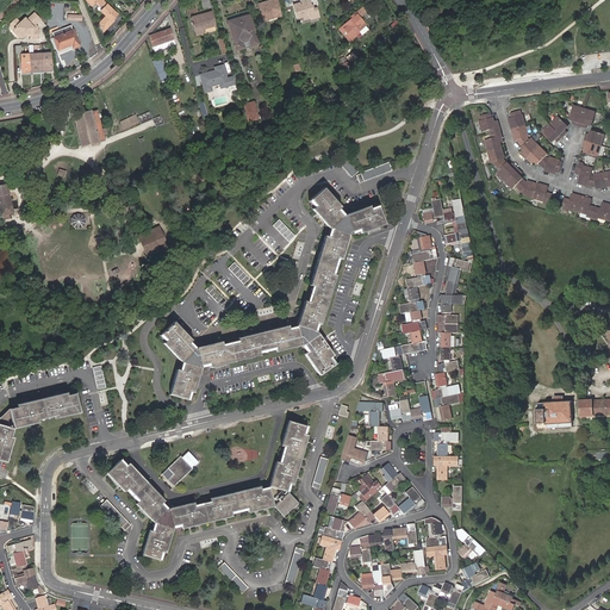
[(86,0),(92,6),(94,4),(97,4),(99,6),(100,5),(104,7),(101,11),(100,12),(106,16),(100,23),(103,31),(105,31),(111,24),(112,23),(112,22),(112,20),(112,19),(112,18),(112,17),(111,16),(111,14),(110,13),(109,13),(112,10),(104,2),(105,1),(103,0),(86,0)]
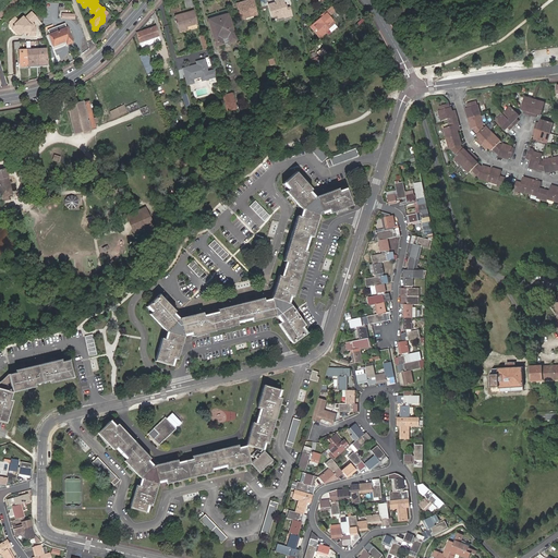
[(256,14),(253,0),(238,4),(241,17),(256,14)]
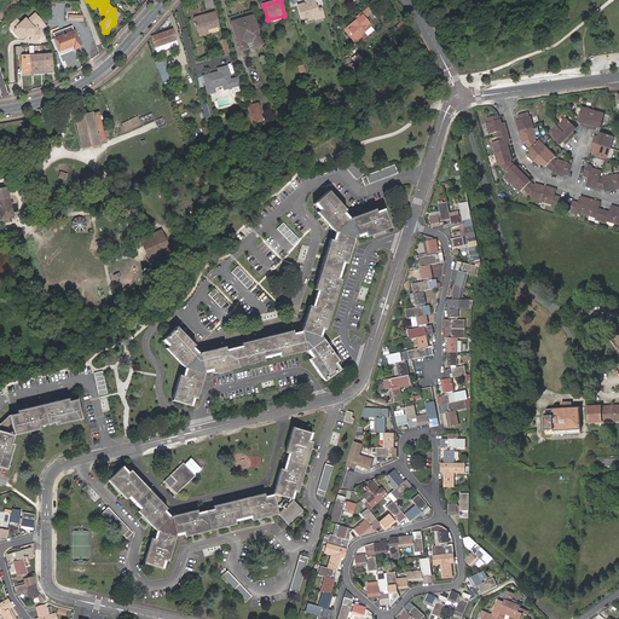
[(323,15),(320,7),(318,9),(317,9),(316,5),(313,0),(306,0),(305,0),(306,5),(305,5),(304,3),(298,5),(301,18),(307,17),(308,21),(313,18),(314,17),(323,15)]
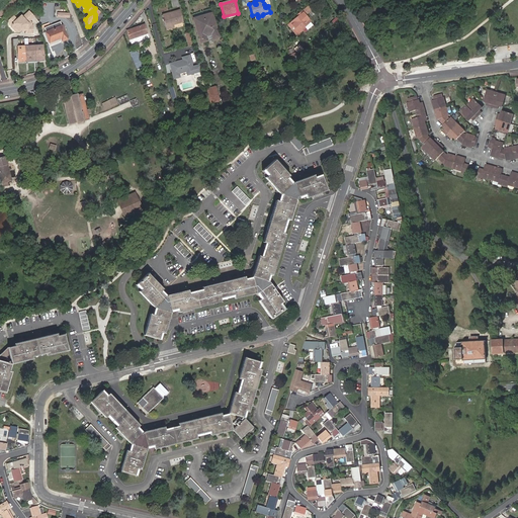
[(314,1),(301,11),(306,15),(318,5),(314,1)]
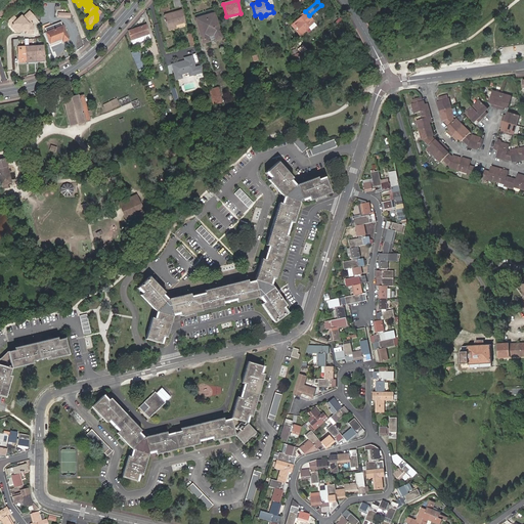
[(167,28),(175,25),(185,23),(181,10),(164,15),(167,28)]
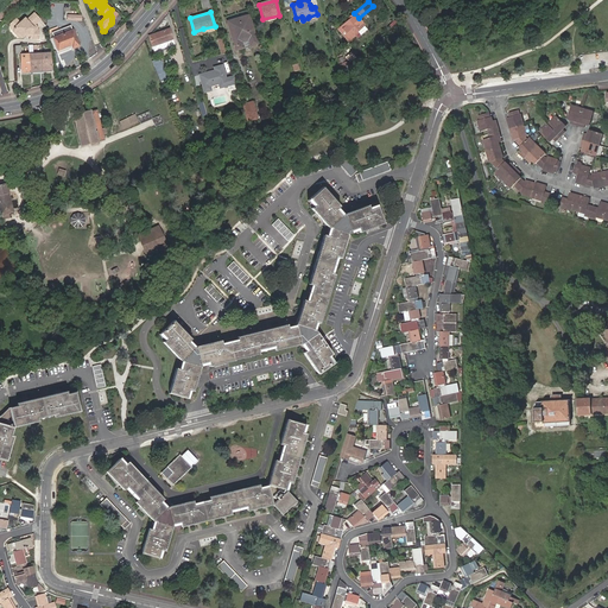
[(17,19),(12,25),(16,29),(16,32),(16,33),(20,33),(24,37),(26,36),(27,33),(32,35),(32,36),(32,38),(39,39),(39,30),(38,30),(38,27),(36,25),(40,19),(35,13),(27,20),(25,19),(20,24),(17,19)]
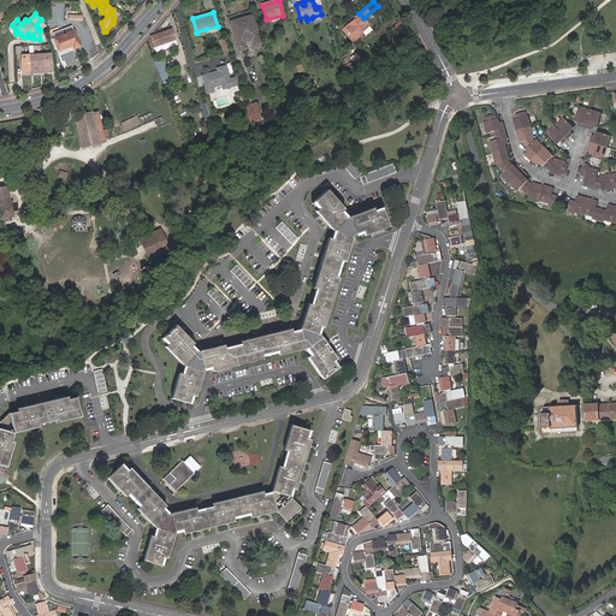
[(356,18),(354,21),(345,27),(356,40),(360,36),(359,35),(362,31),(369,25),(363,18),(359,13),(355,17),(356,18)]
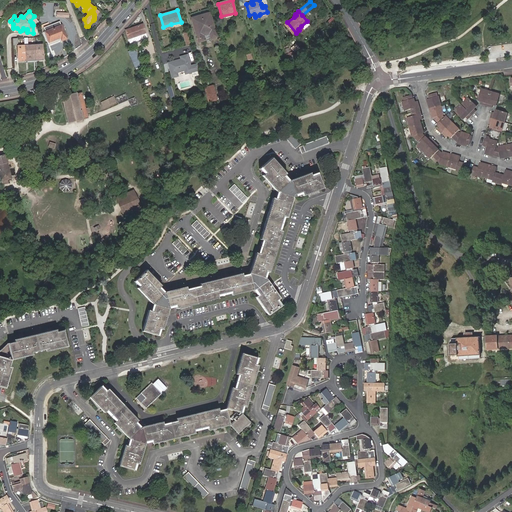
[(217,37),(209,13),(191,18),(198,43),(217,37)]
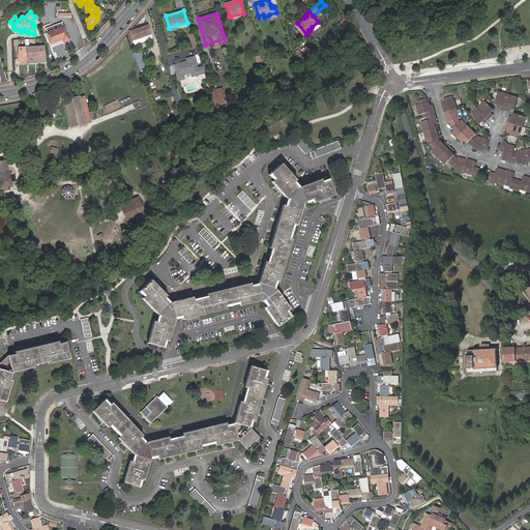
[(306,34),(297,23),(295,26),(303,36),(306,34)]
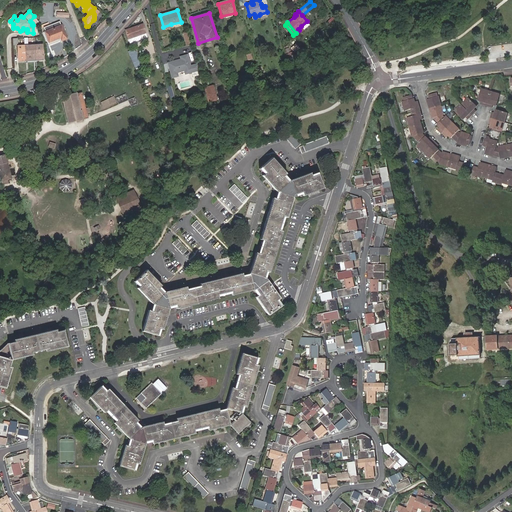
[(143,25),(125,31),(128,39),(146,33),(143,25)]
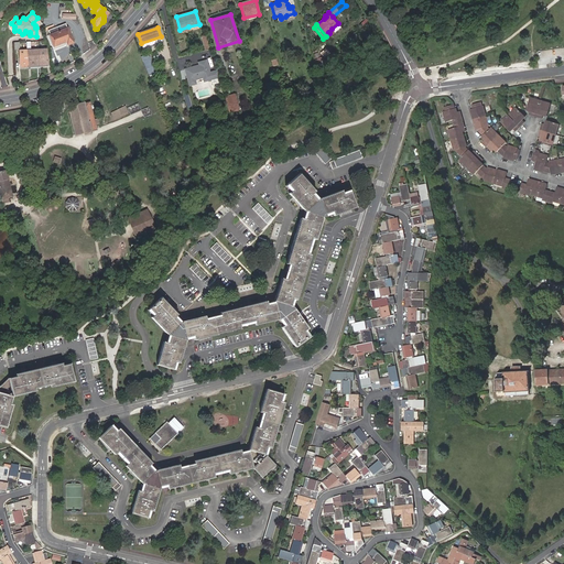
[(74,43),(69,32),(49,32),(50,35),(54,46),(67,42),(68,45),(74,43)]
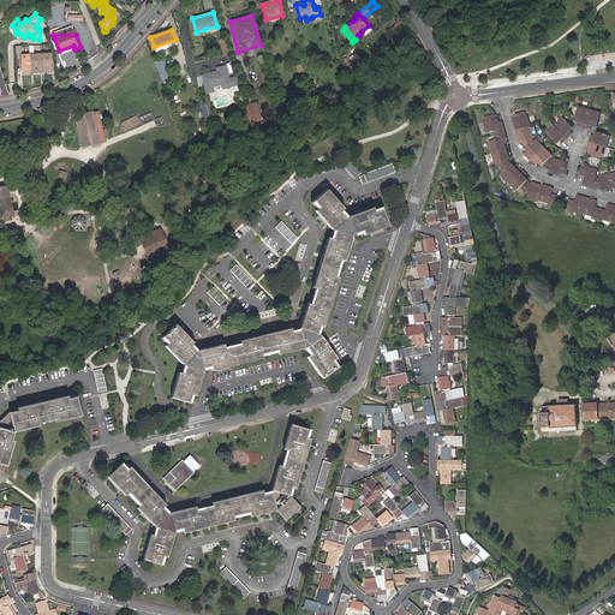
[(175,40),(154,47),(155,52),(177,45),(175,40)]
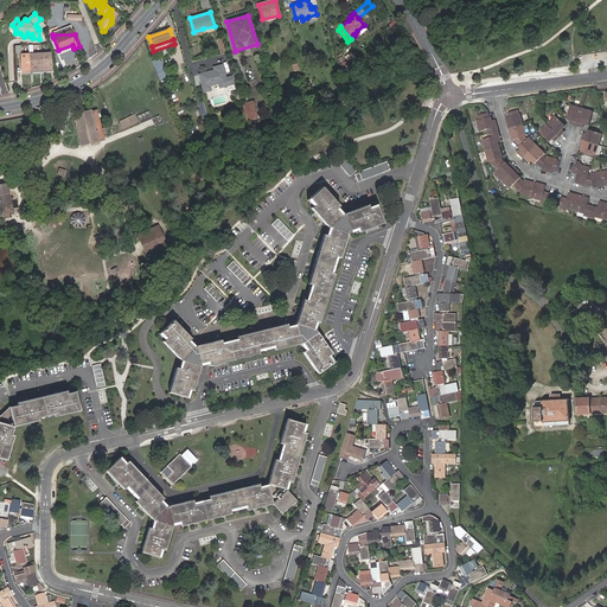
[(24,55),(24,74),(51,71),(50,53),(24,55)]
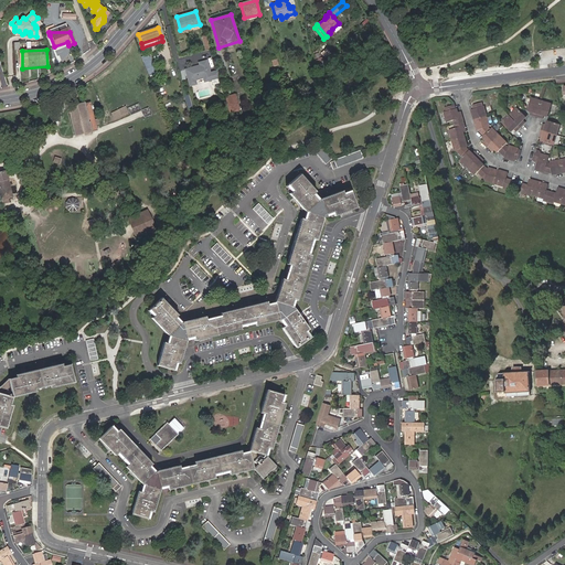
[(156,73),(148,53),(141,56),(149,75),(156,73)]
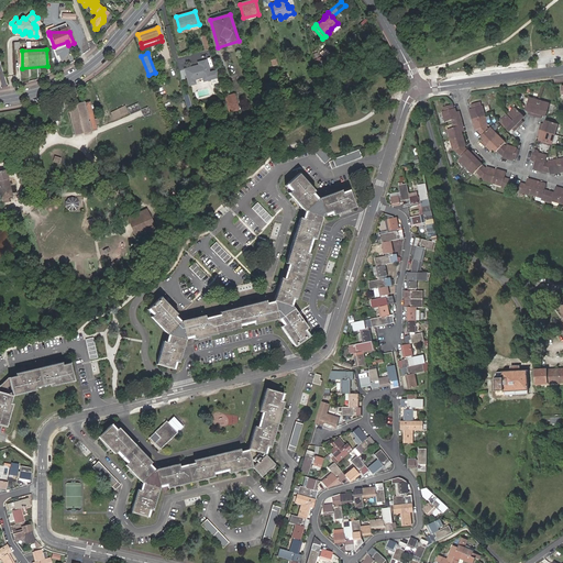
[(218,78),(216,72),(209,73),(206,61),(198,63),(199,66),(185,69),(189,86),(195,85),(196,85),(195,80),(202,78),(203,81),(218,78)]
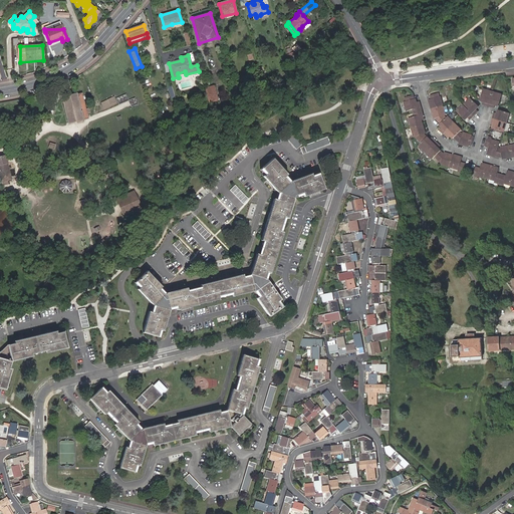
[(205,88),(209,103),(218,100),(213,86),(205,88)]
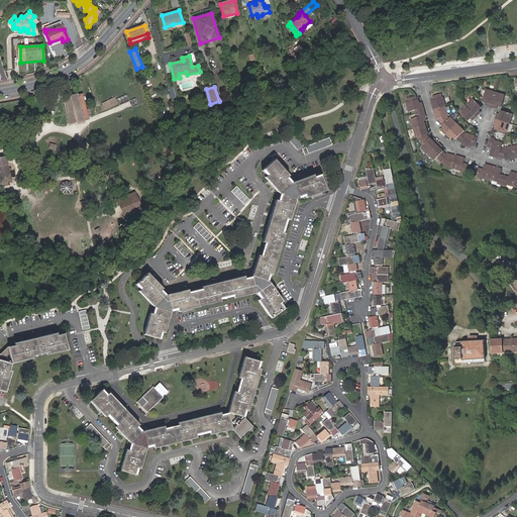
[(496,105),(498,105),(502,107),(505,95),(487,90),(483,101),(487,102),(488,102),(488,105),(496,108),(496,105)]
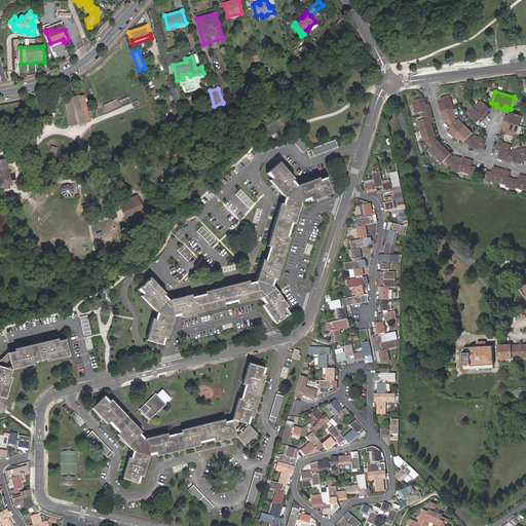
[(79,97),(64,100),(70,125),(90,121),(84,96),(79,97)]
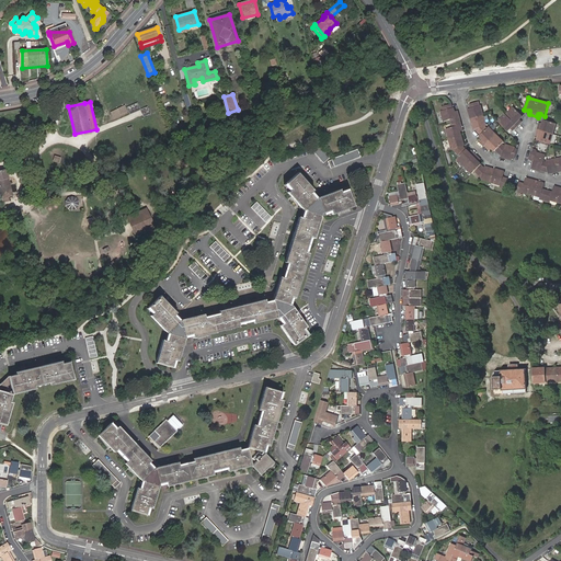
[(503,142),(490,129),(489,127),(488,128),(484,126),(487,125),(480,105),(479,106),(478,102),(469,104),(470,109),(468,110),(473,129),(476,128),(478,132),(481,135),(479,136),(482,139),(483,140),(481,142),(488,149),(490,147),(492,148),(494,151),(495,149),(502,144),(503,142)]
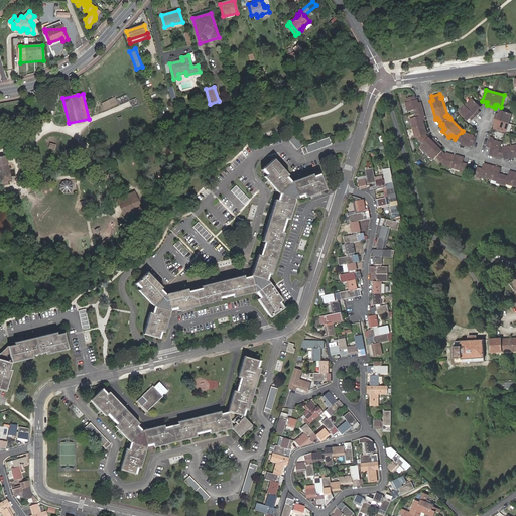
[(103,102),(106,109),(119,102),(116,96),(103,102)]
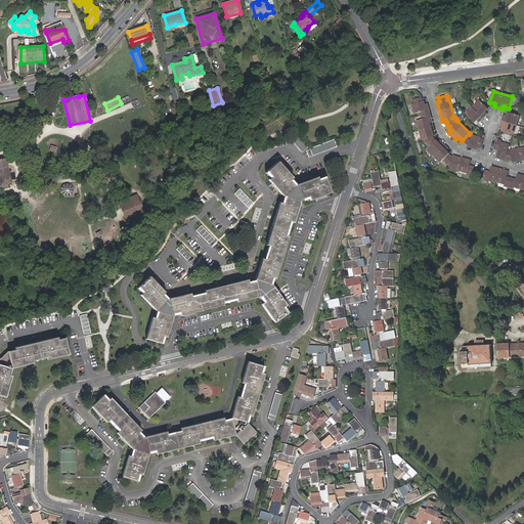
[(465,115),(470,119),(474,123),(477,120),(478,119),(480,121),(484,118),(486,115),(484,114),(486,112),(488,110),(480,100),(465,115)]
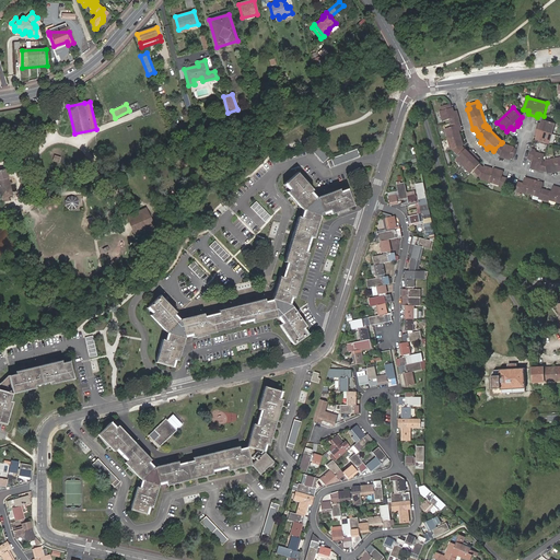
[(464,146),(459,133),(459,131),(457,126),(461,125),(458,117),(455,118),(453,113),(452,108),(450,108),(441,112),(440,112),(443,121),(450,120),(452,127),(445,129),(446,135),(451,150),(453,149),(459,155),(456,159),(464,166),(475,155),(471,152),(469,154),(467,152),(462,147),(464,146)]
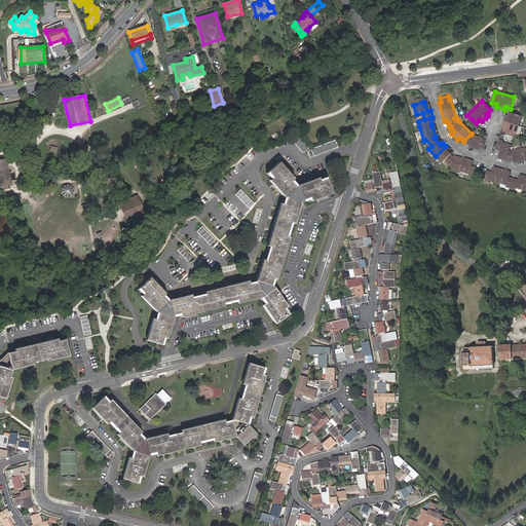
[(511,112),(510,114),(510,116),(509,118),(505,117),(503,124),(506,125),(505,127),(504,132),(516,135),(522,115),(515,114),(511,112)]
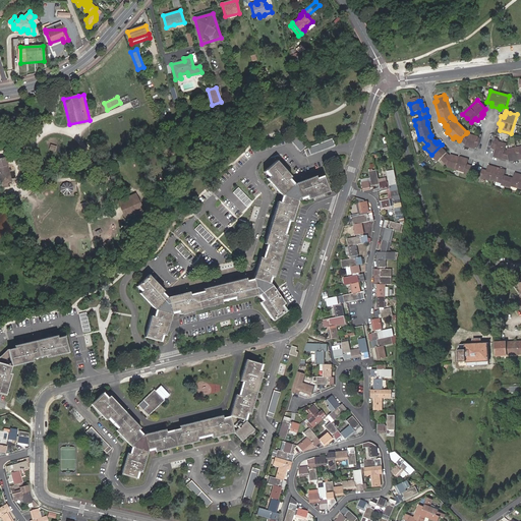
[(468,135),(466,133),(460,138),(465,143),(465,146),(474,149),(475,147),(475,145),(478,146),(480,139),(477,138),(477,137),(468,134),(468,135)]
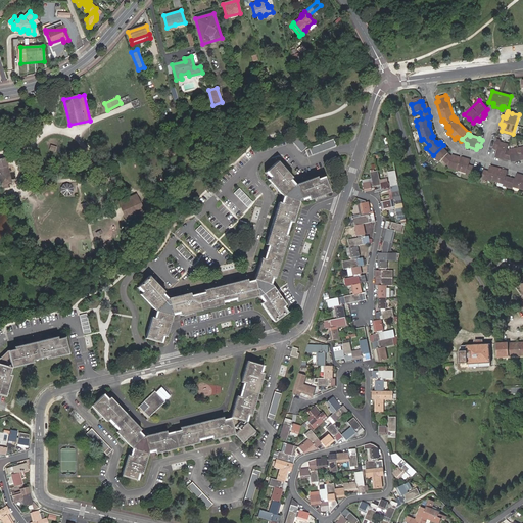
[(297,136),(291,141),(301,153),(306,148),(297,136)]
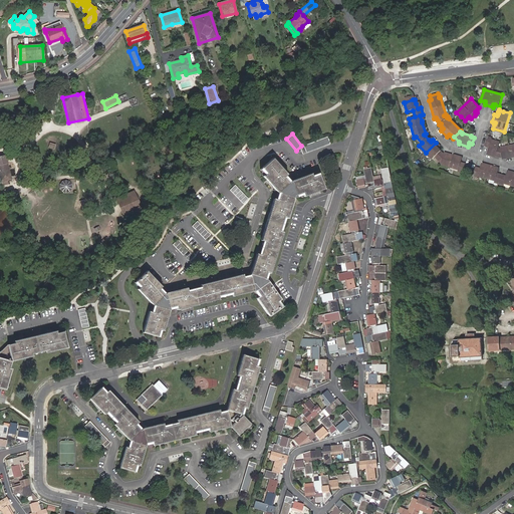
[(495,157),(496,156),(498,149),(500,143),(491,140),(492,139),(487,137),(485,144),(489,146),(489,148),(487,154),(495,157)]
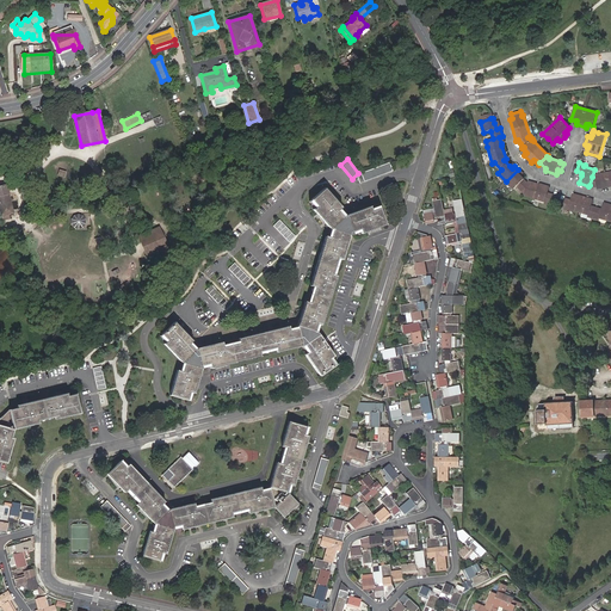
[(394,172),(390,164),(362,174),(364,183),(394,172)]
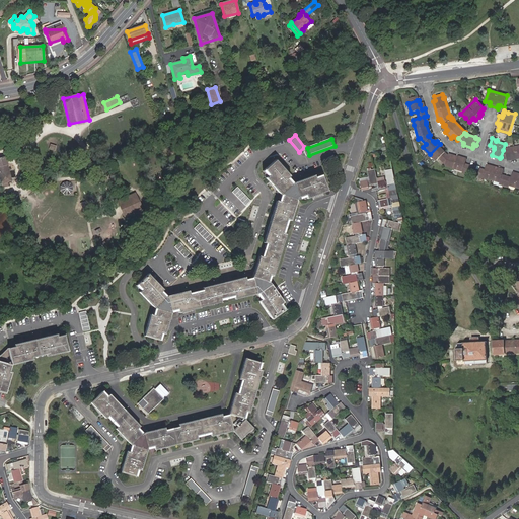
[(440,144),(430,154),(436,161),(440,158),(445,153),(442,150),(441,149),(443,147),(440,144)]
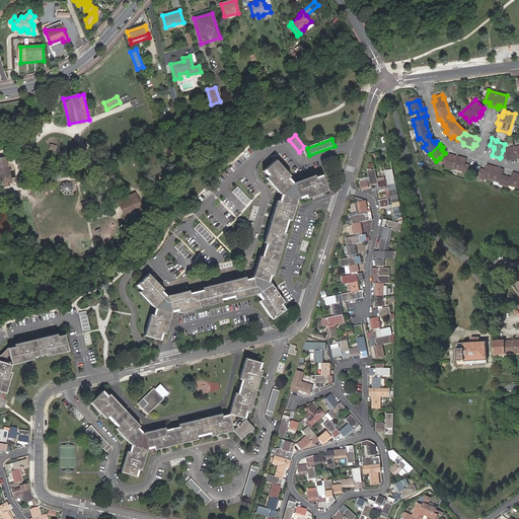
[(503,150),(501,157),(507,159),(507,160),(518,158),(518,146),(505,149),(506,151),(503,150)]
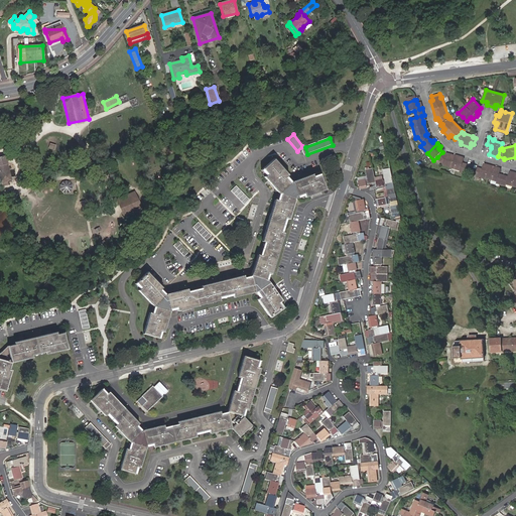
[(442,152),(437,157),(443,163),(442,164),(453,167),(453,168),(461,170),(461,172),(465,173),(467,166),(463,165),(464,162),(465,158),(456,155),(456,156),(445,153),(445,155),(442,152)]
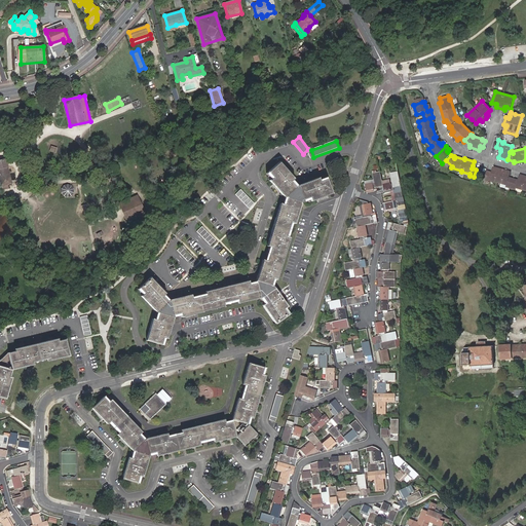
[(0,181),(0,182),(1,185),(2,185),(7,184),(11,183),(6,159),(0,160),(0,181)]
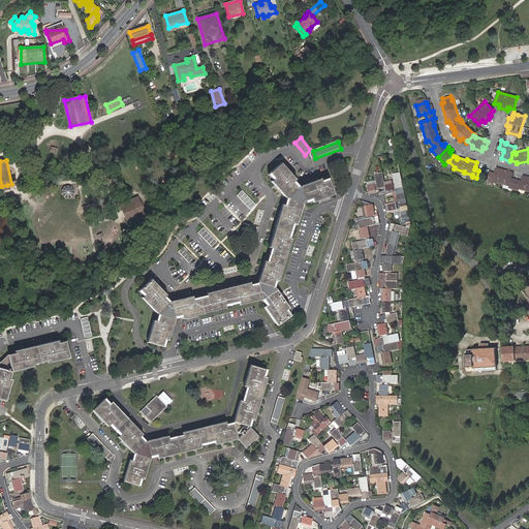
[(285,197),(298,187),(292,182),(294,181),(296,180),(281,162),(269,173),(274,179),(272,180),(271,181),(285,197)]
